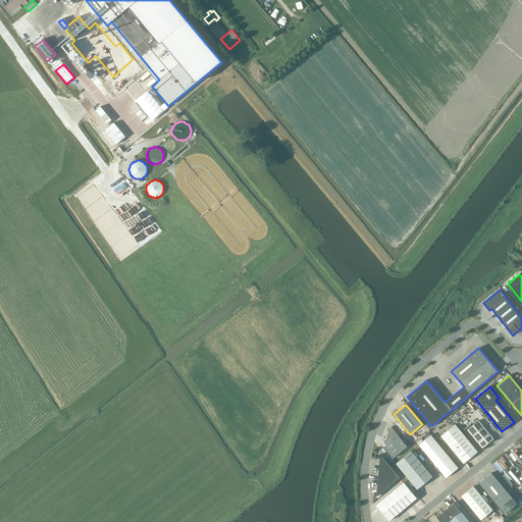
[(493,438),(478,421),(467,430),(482,448),(493,438)]
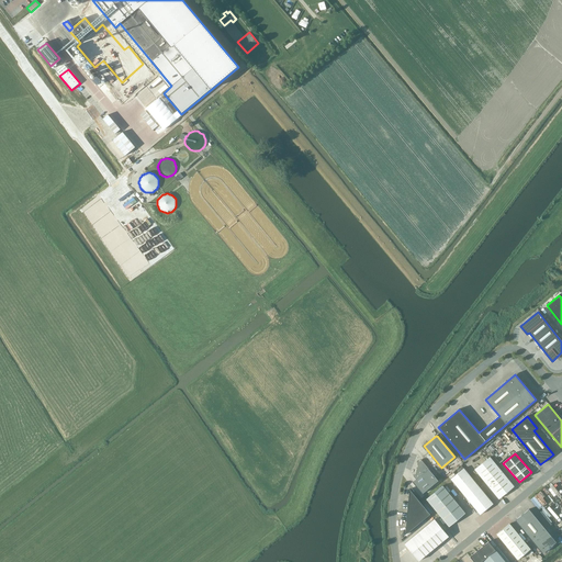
[(498,499),(514,486),(490,457),(474,470),(498,499)]
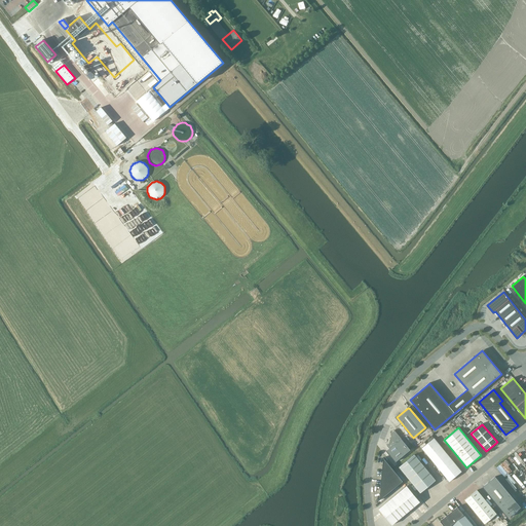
[(396,462),(410,450),(395,430),(392,433),(391,433),(391,434),(389,443),(388,444),(386,446),(389,449),(386,451),(396,462)]
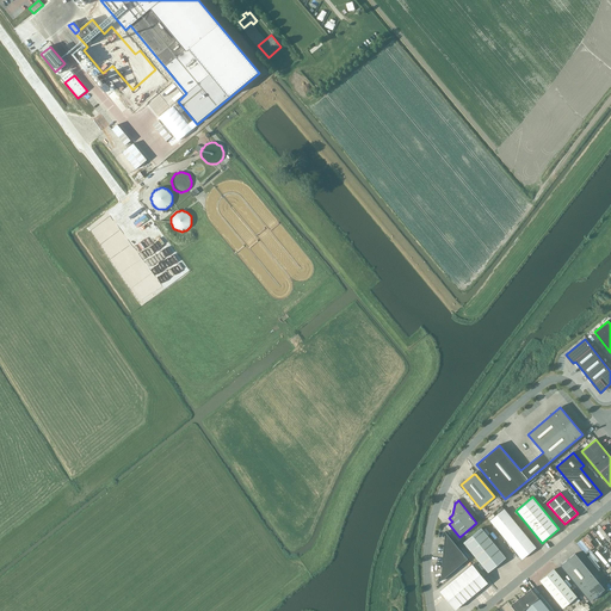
[(522,560),(536,548),(504,510),(489,520),(522,560)]
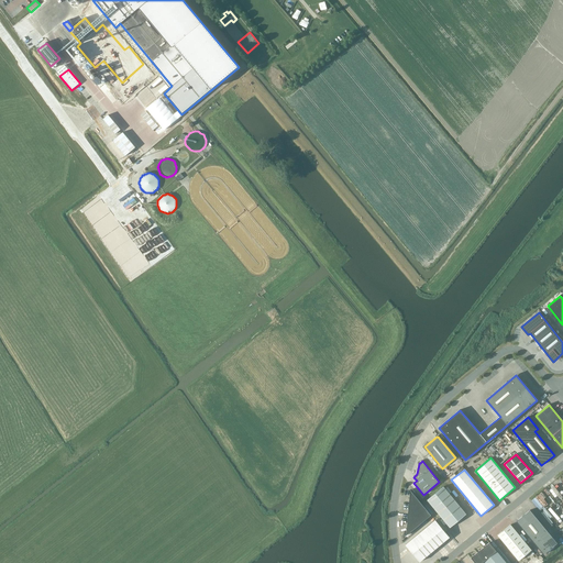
[(553,485),(552,486),(560,495),(562,494),(553,485)]
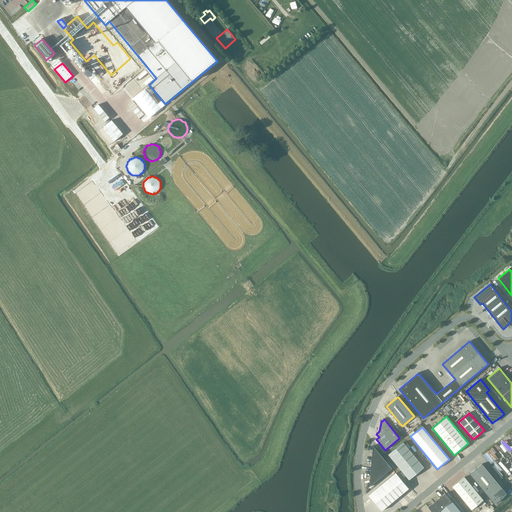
[(424,468),(403,443),(388,455),(409,480),(424,468)]
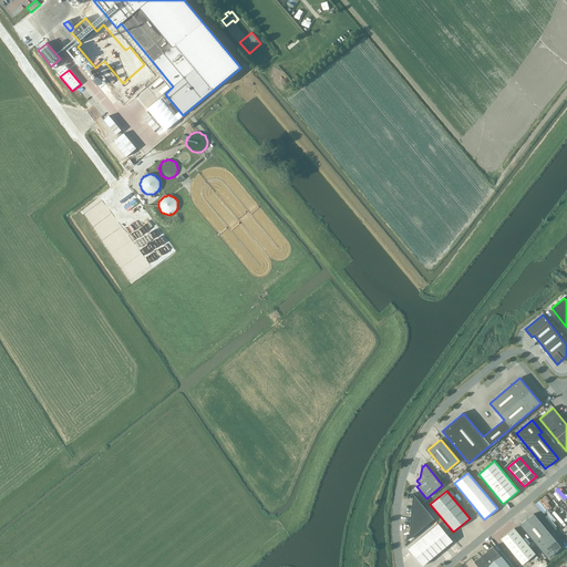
[(550,508),(546,503),(553,498),(548,493),(539,501),(547,511),(550,508)]
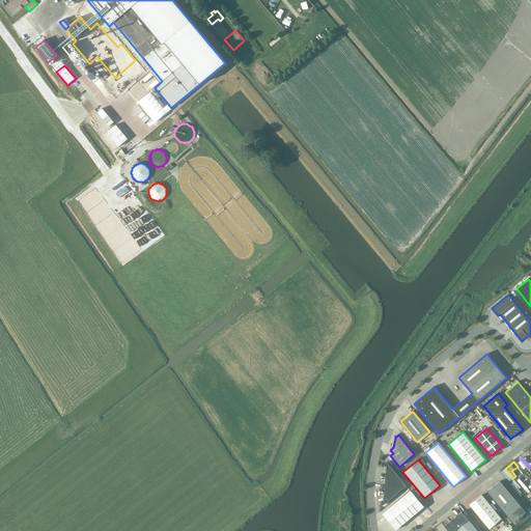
[(397,494),(407,486),(387,463),(384,493),(391,486),(397,494)]
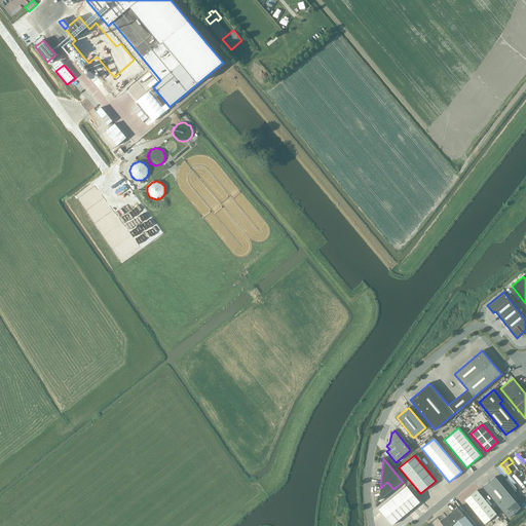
[(503,478),(506,475),(498,465),(495,470),(503,478)]
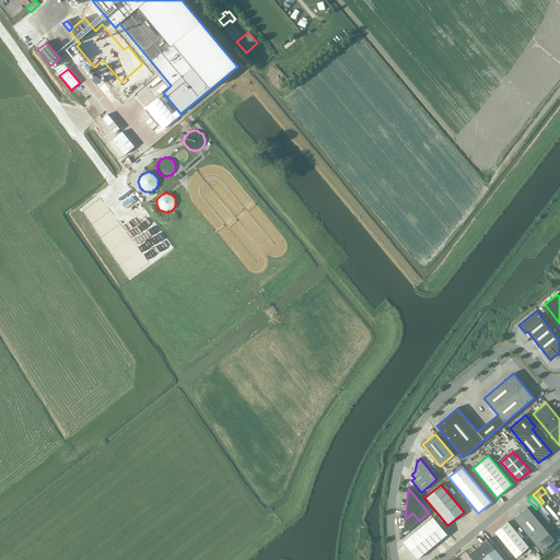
[(527,535),(540,524),(527,508),(513,518),(527,535)]
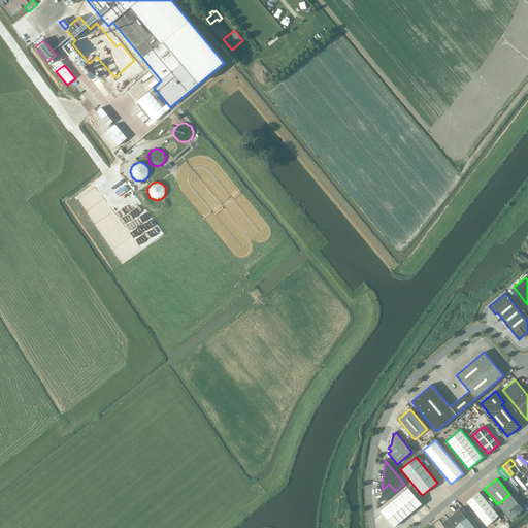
[(514,482),(512,483),(518,491),(521,489),(514,482)]
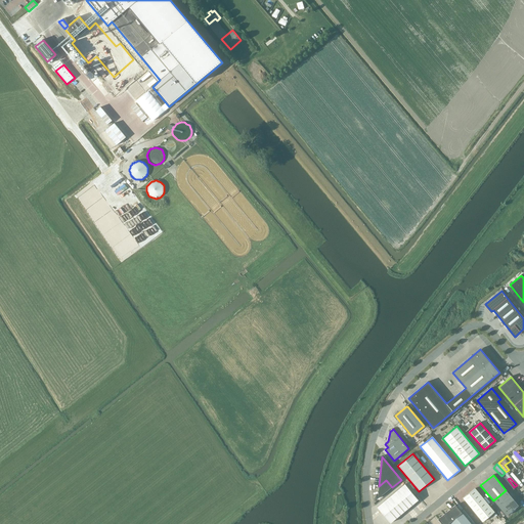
[(378,498),(392,487),(386,480),(379,486),(378,498)]
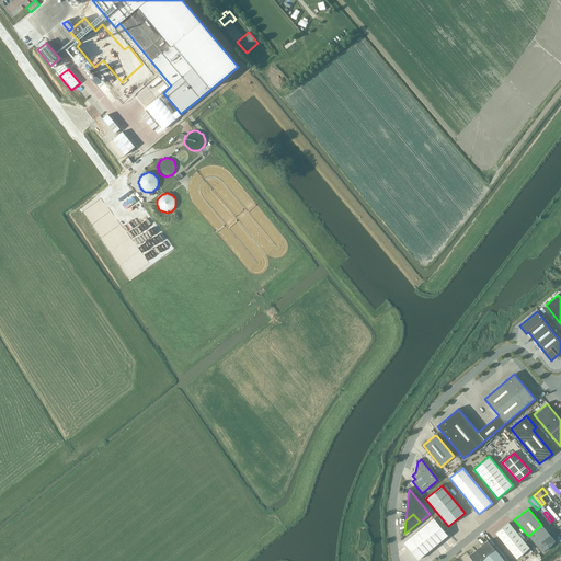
[(418,560),(448,536),(434,518),(403,544),(418,560)]
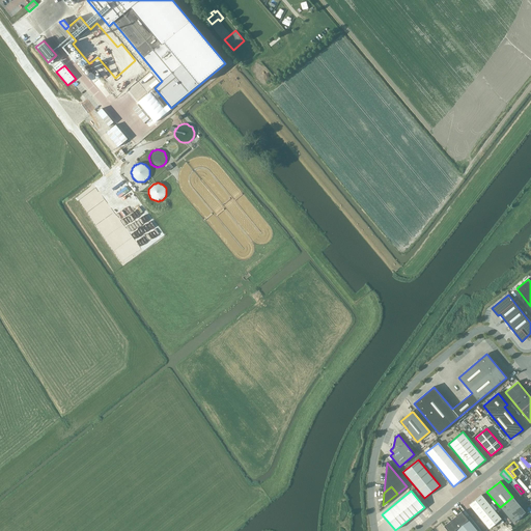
[(469,505),(490,529),(501,520),(481,495),(469,505)]
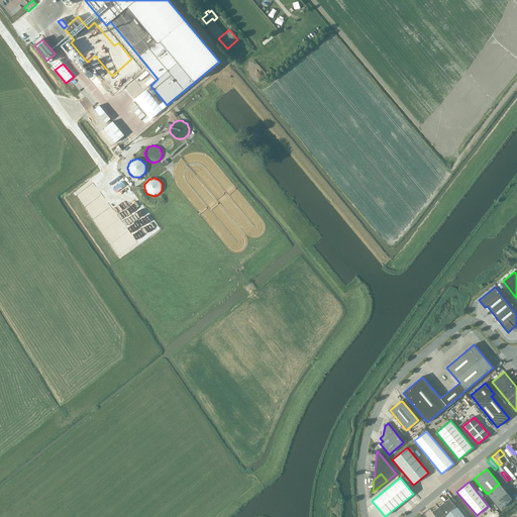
[(512,499),(502,488),(499,484),(487,494),(499,509),(512,499)]
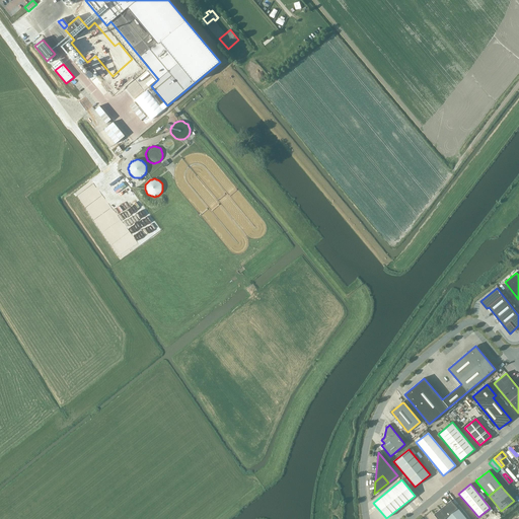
[(451,500),(434,514),(437,518),(444,518),(446,518),(457,508),(451,500)]
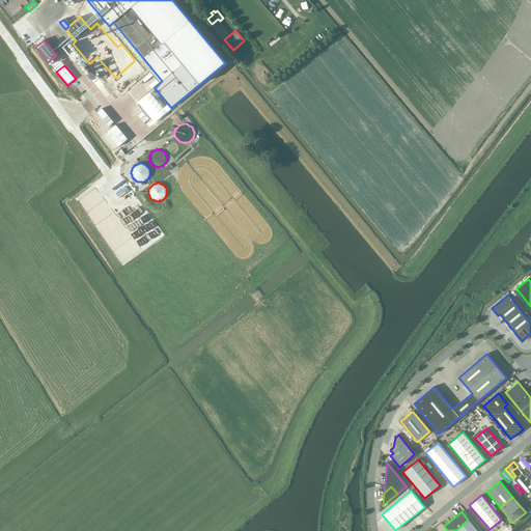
[(456,530),(477,530),(468,520),(456,530)]
